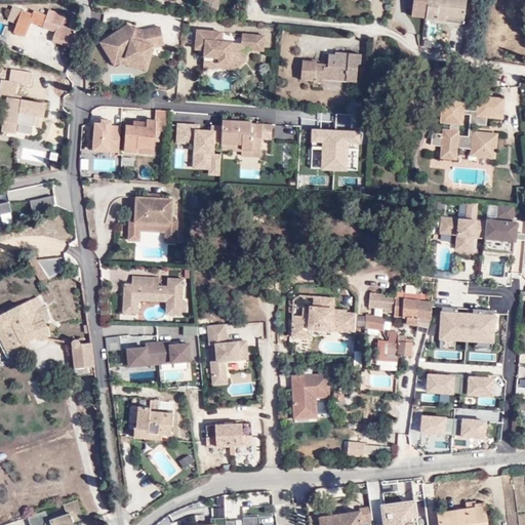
[(220,10),(221,0),(203,0),(203,2),(215,8),(220,11),(220,10)]
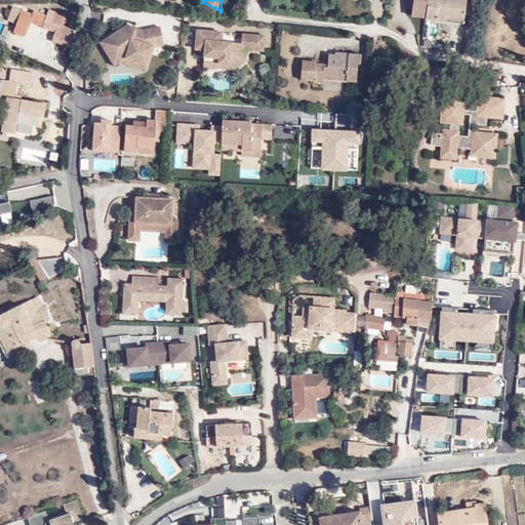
[(428,13),(427,19),(440,22),(441,14),(467,18),(469,0),(414,0),(413,11),(428,13)]
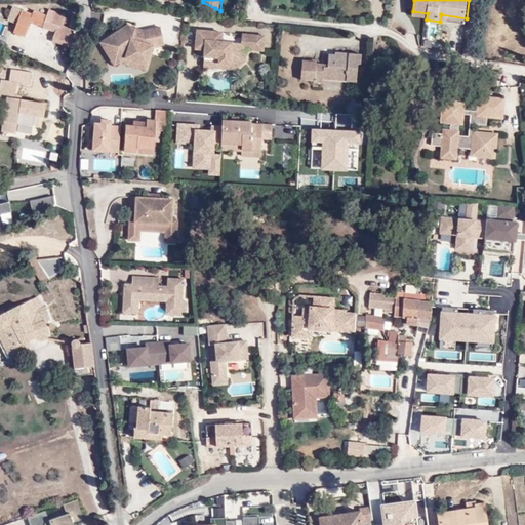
[(55,46),(71,51),(77,34),(64,29),(68,19),(50,13),(49,16),(31,11),(29,17),(17,13),(9,36),(21,40),(25,29),(43,35),(43,33),(58,37),(55,46)]
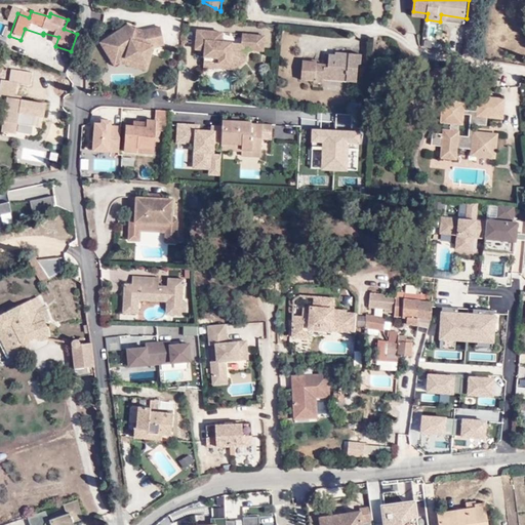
[(123,51),(144,59),(150,43),(163,38),(158,24),(143,29),(142,34),(134,31),(136,26),(133,21),(109,30),(113,41),(107,43),(113,55),(116,54),(123,51)]
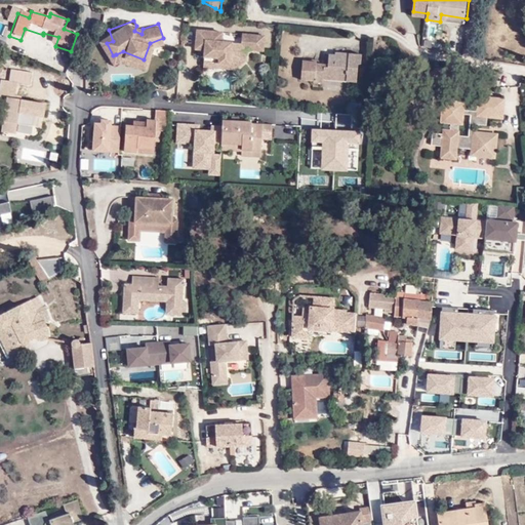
[(462,49),(462,25),(451,25),(451,49),(462,49)]
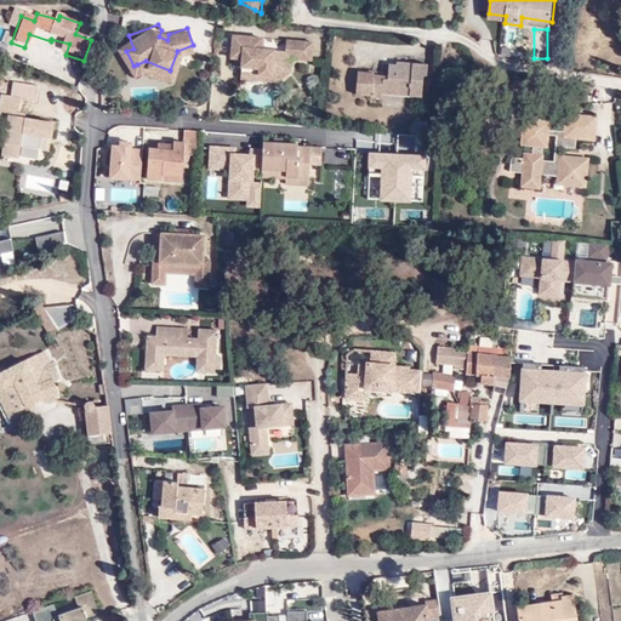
[(169,34),(161,30),(159,36),(167,40),(169,34)]
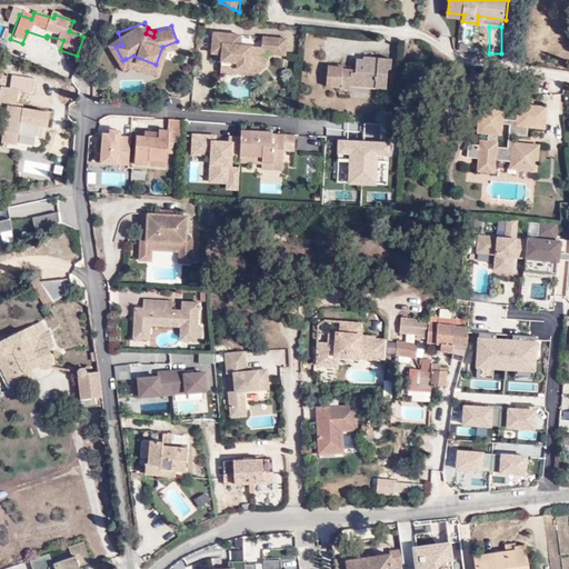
[(221,50),(220,58),(238,60),(237,66),(257,66),(266,52),(287,55),(288,38),(265,36),(263,42),(242,40),(243,33),(216,29),(213,49),(221,50)]
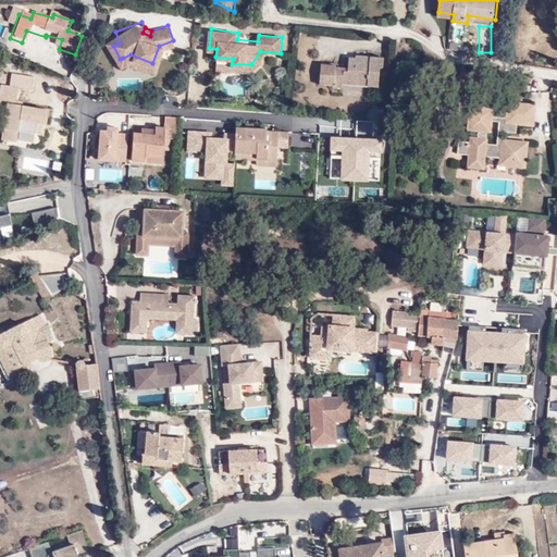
[(120,44),(115,32),(109,35),(113,46),(120,44)]
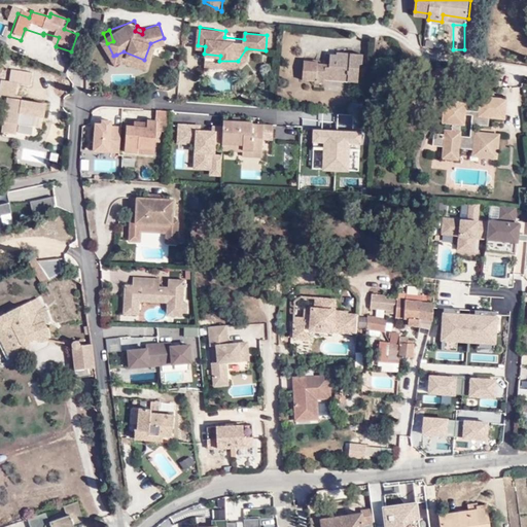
[(236,67),(250,59),(246,48),(238,61),(219,61),(220,56),(204,54),(203,63),(236,67)]
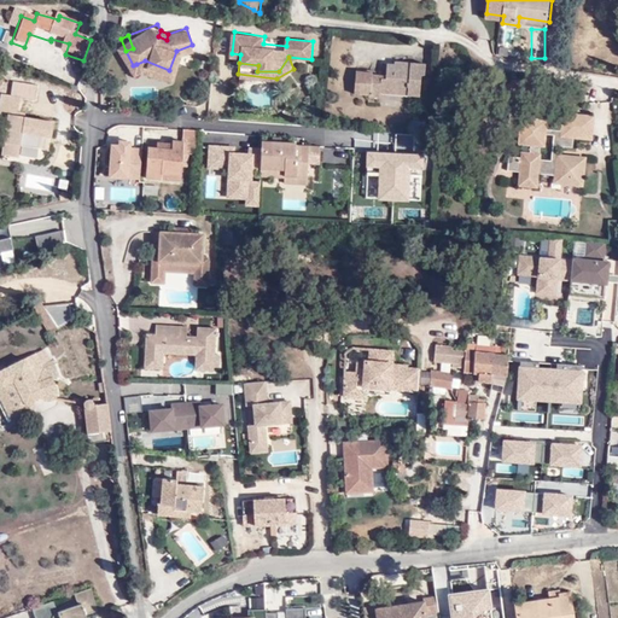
[(379,89),(389,91),(412,92),(424,93),(425,73),(430,73),(430,60),(408,59),(408,62),(391,60),(391,73),(362,71),(361,94),(378,95),(379,89)]
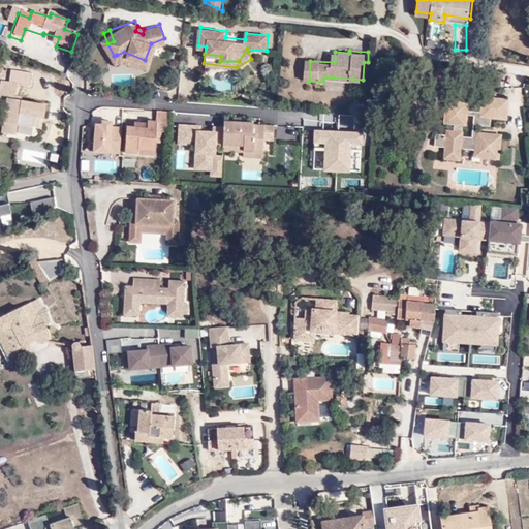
[(144,65),(145,60),(124,52),(117,55),(144,65)]
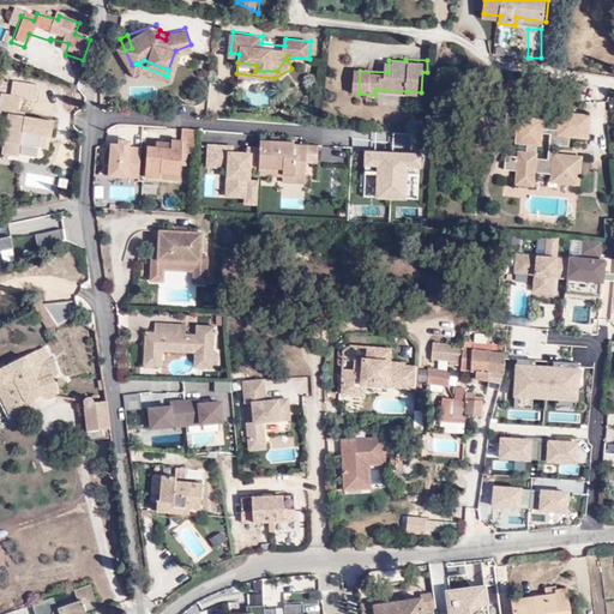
[(408,101),(409,91),(386,90),(385,98),(408,101)]
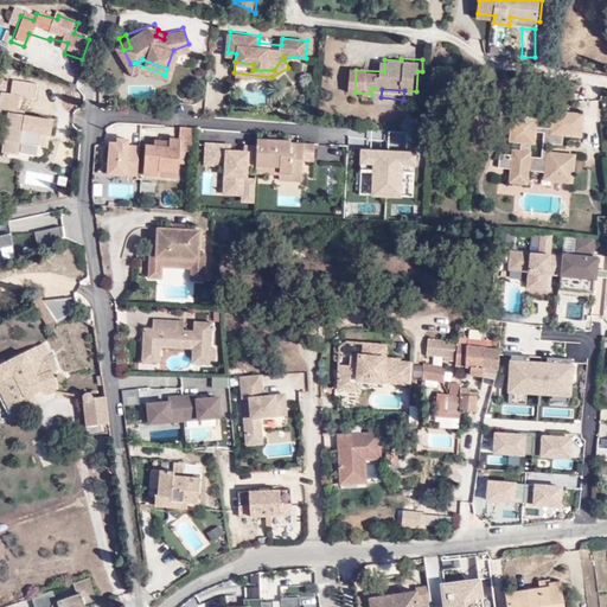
[(40,135),(53,136),(56,122),(20,119),(23,98),(2,96),(0,115),(0,122),(5,125),(2,151),(19,153),(20,146),(39,148),(40,135)]
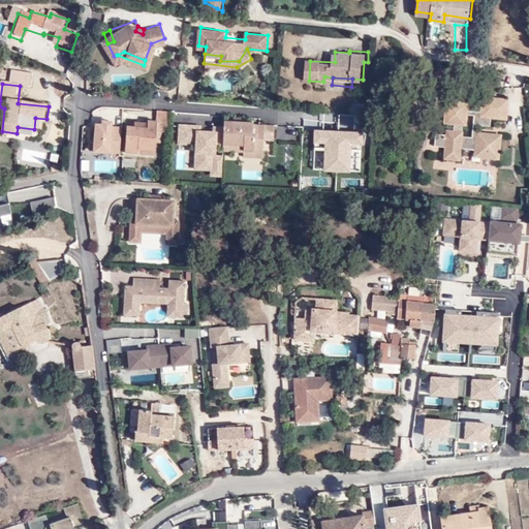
[(447,138),(504,143),(505,135),(481,134),(483,128),(492,128),(493,122),(510,123),(514,100),(484,98),(481,114),(470,113),(471,103),(448,102),(446,127),(456,127),(456,131),(447,131),(447,136),(447,138)]
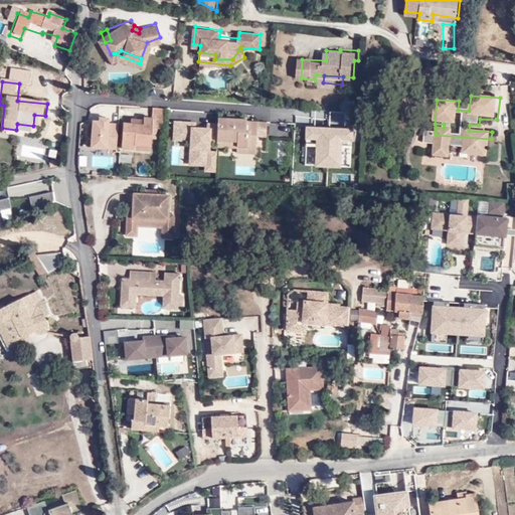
[(167,128),(168,107),(156,107),(155,114),(150,114),(150,119),(150,122),(150,126),(140,125),(140,122),(130,121),(128,146),(141,147),(141,142),(156,143),(157,128),(167,128)]
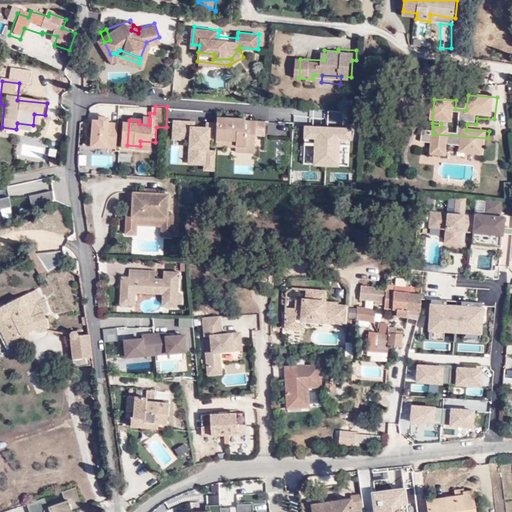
[(218,144),(238,146),(240,140),(257,141),(257,146),(266,147),(267,124),(248,122),(247,119),(213,116),(212,125),(219,126),(218,144)]
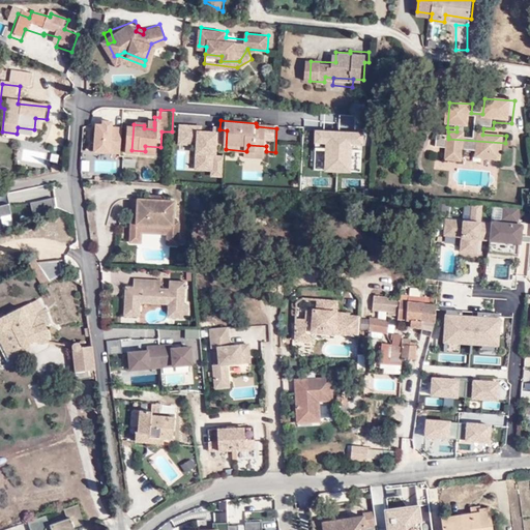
[(120,124),(93,124),(93,155),(120,156),(120,124)]
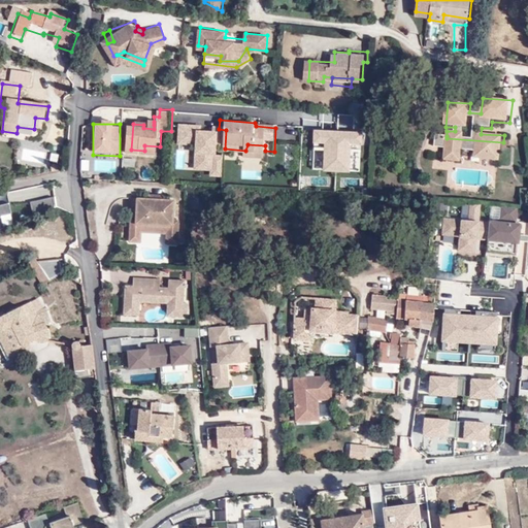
[(436,149),(446,149),(447,138),(437,138),(436,149)]
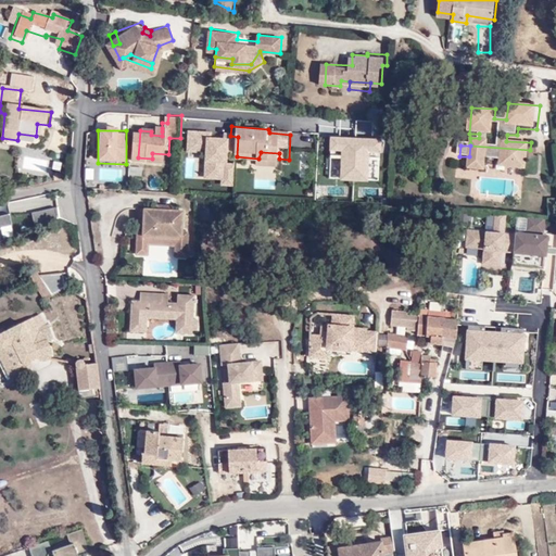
[(530,150),(470,146),(469,156),(468,169),(488,172),(489,159),(501,160),(500,167),(528,169),(530,150)]
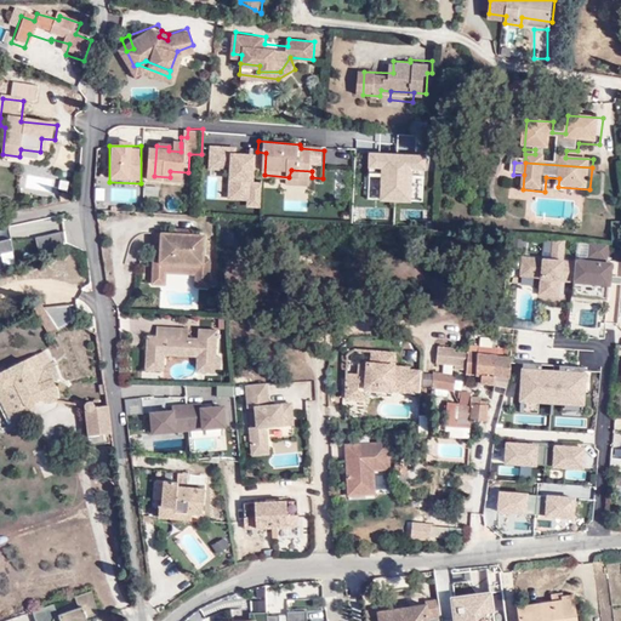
[(311,183),(312,177),(312,171),(291,170),(289,177),(290,182),(311,183)]
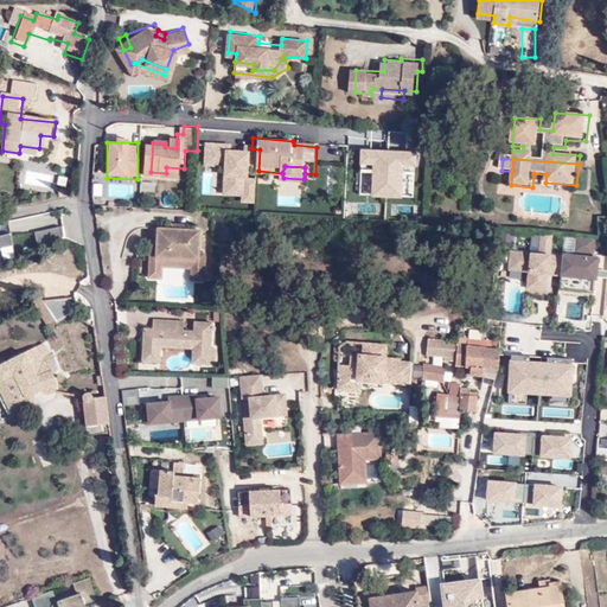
[(49,186),(50,176),(26,172),(25,184),(49,186)]
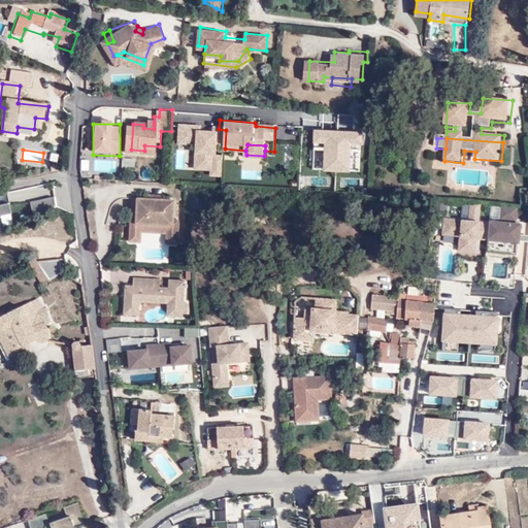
[(136,212),(135,218),(172,220),(172,215),(174,194),(163,194),(149,193),(137,192),(136,212)]
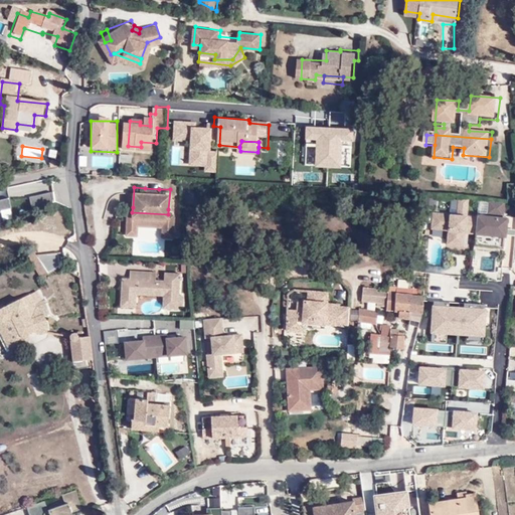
[(31,208),(52,206),(51,193),(30,195),(31,208)]
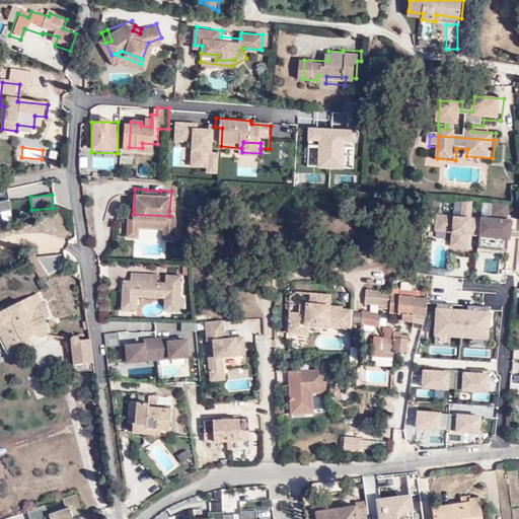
[(0,219),(13,218),(11,202),(0,203),(0,219)]
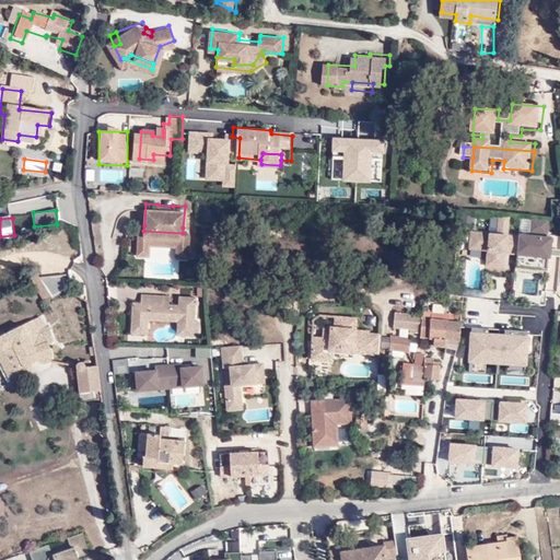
[(529,232),(548,233),(549,221),(531,220),(529,232)]
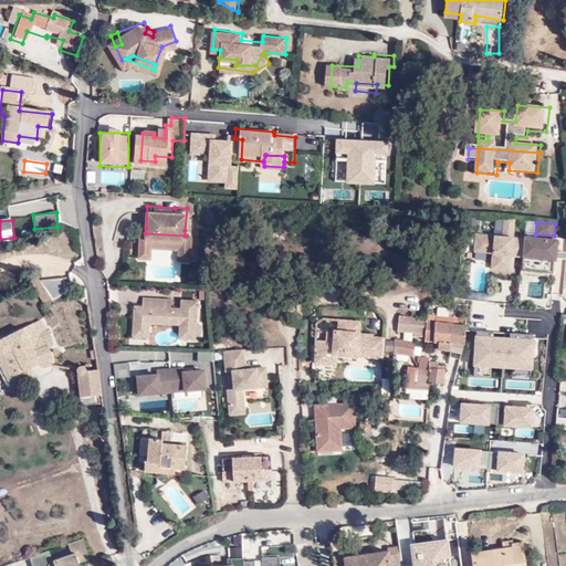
[(145,233),(146,228),(140,227),(138,253),(149,253),(150,242),(179,243),(178,255),(189,255),(190,230),(185,230),(185,236),(145,233)]
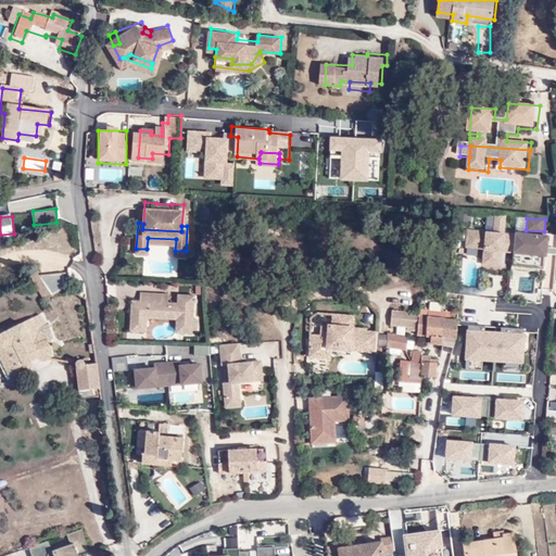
[(510,234),(474,230),(472,247),(480,248),(479,262),(492,263),(493,250),(497,250),(508,251),(510,234)]
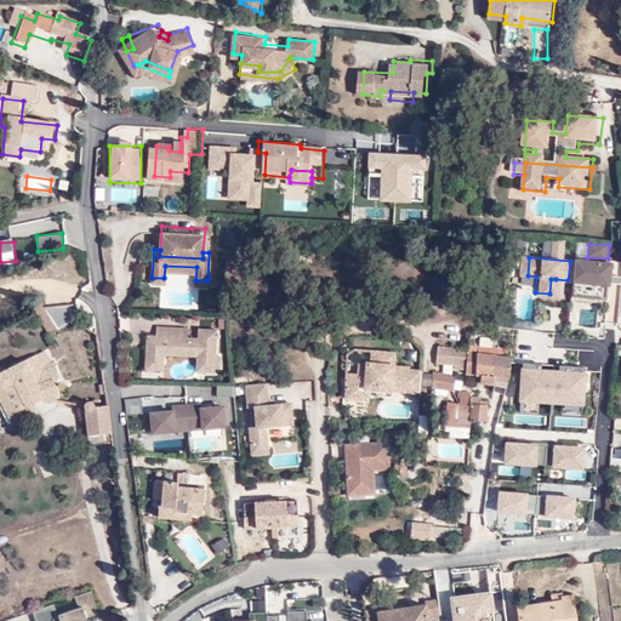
[(610,289),(611,263),(573,262),(573,288),(610,289)]
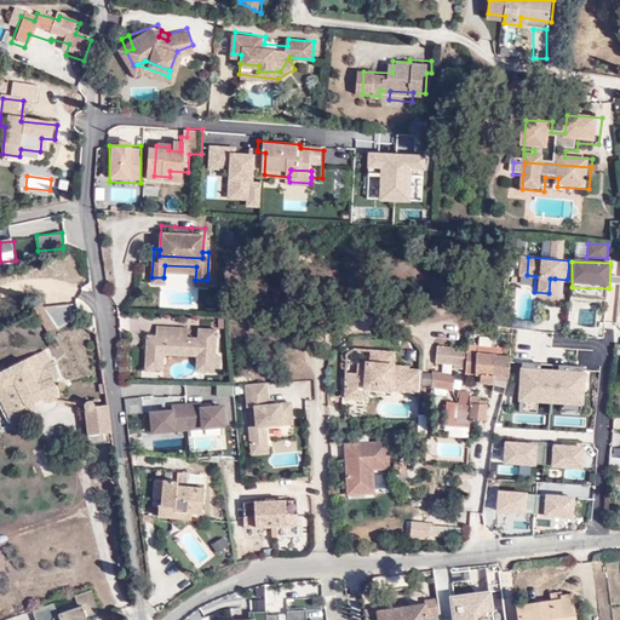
[(65,323),(61,321),(49,306),(46,303),(38,309),(56,331),(65,323)]
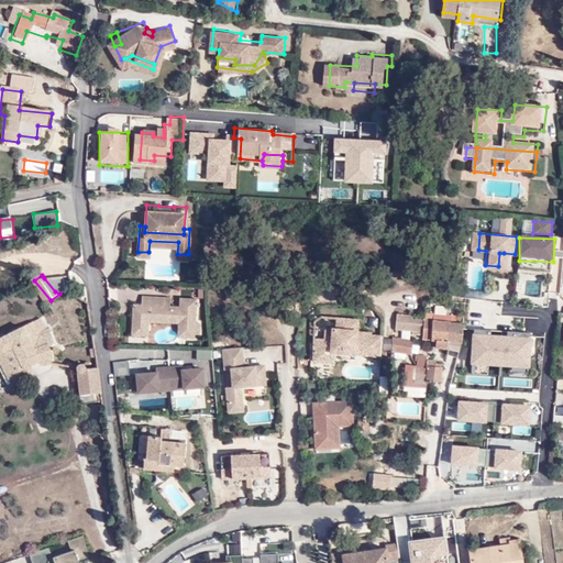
[(69,285),(66,276),(44,278),(55,291),(69,285)]
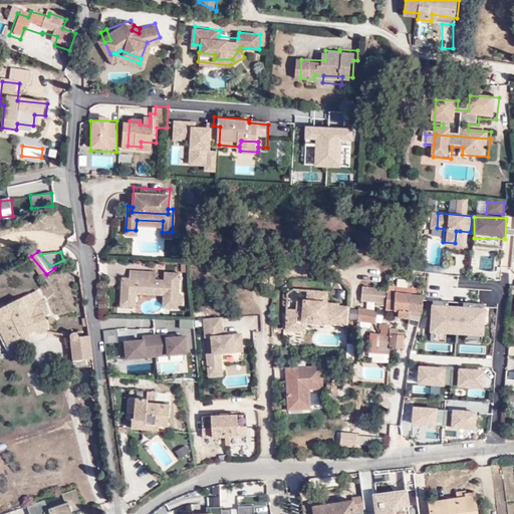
[(54,268),(82,284),(80,270),(63,260),(50,266),(54,268)]
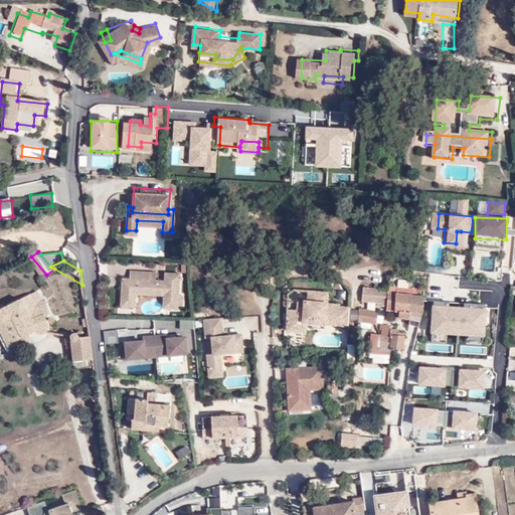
[(119,299),(121,302),(131,302),(134,300),(134,289),(161,291),(164,291),(164,304),(173,304),(176,302),(179,302),(180,292),(176,291),(178,269),(163,269),(162,277),(148,275),(149,268),(128,266),(128,274),(120,281),(119,299)]
